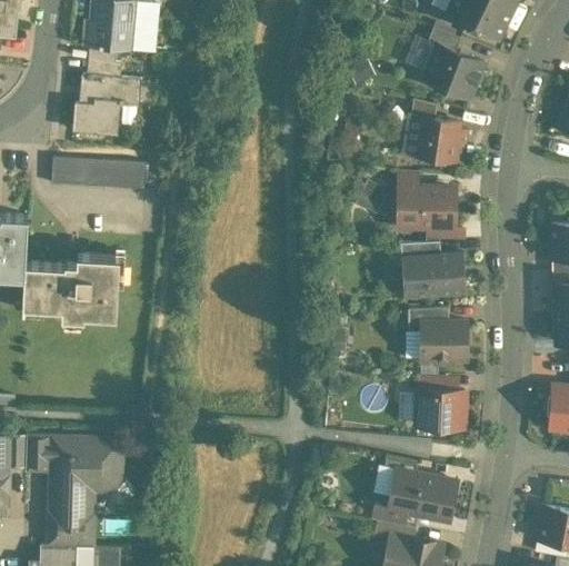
[(21,0),(0,0),(0,27),(16,29),(18,2),(21,2),(21,0)]
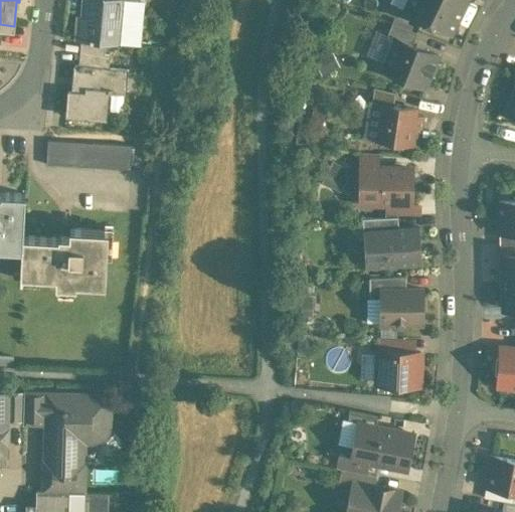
[(111,0),(82,0),(81,19),(84,19),(83,29),(75,29),(74,41),(105,44),(120,45),(123,2),(124,1),(111,0)]
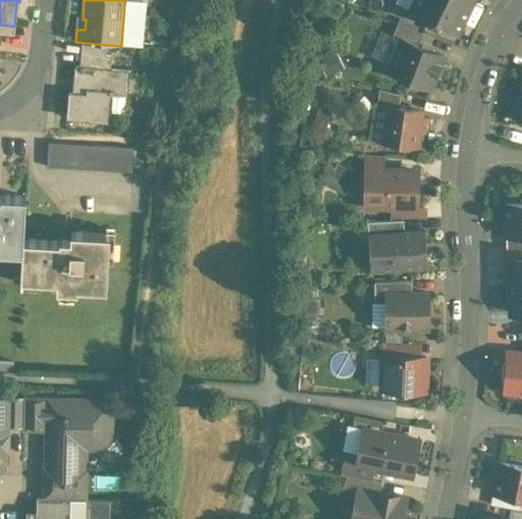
[(415,0),(410,11),(425,19),(425,20),(440,28),(440,27),(457,35),(474,0),(415,0)]
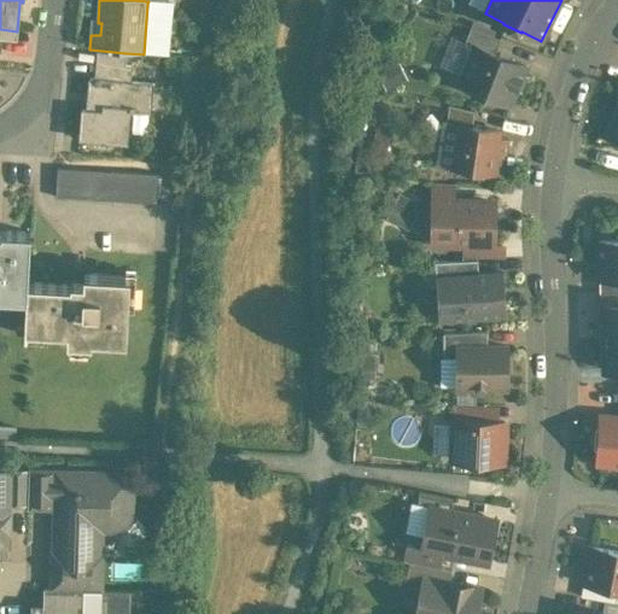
[(500,41),(471,29),(465,44),(472,47),(473,46),(494,54),(500,41)]
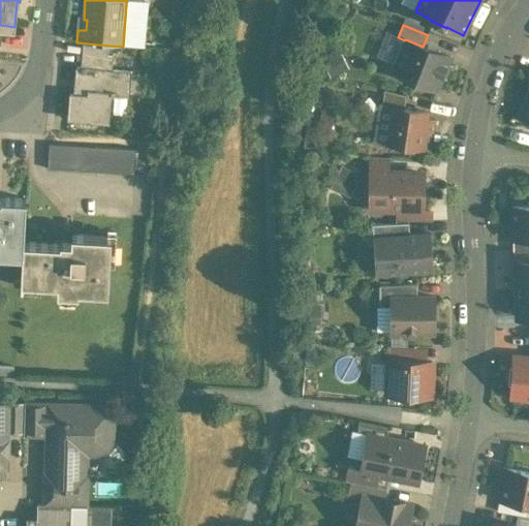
[(423,47),(405,39),(404,40),(401,49),(399,49),(394,62),(396,63),(392,72),(407,80),(407,81),(421,87),(422,85),(437,91),(442,78),(444,79),(449,66),(447,65),(450,58),(423,47)]
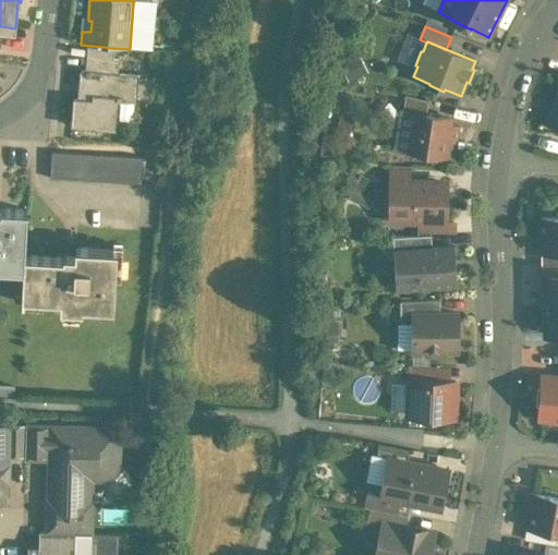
[(113,48),(87,46),(85,73),(118,76),(120,61),(112,61),(113,48)]
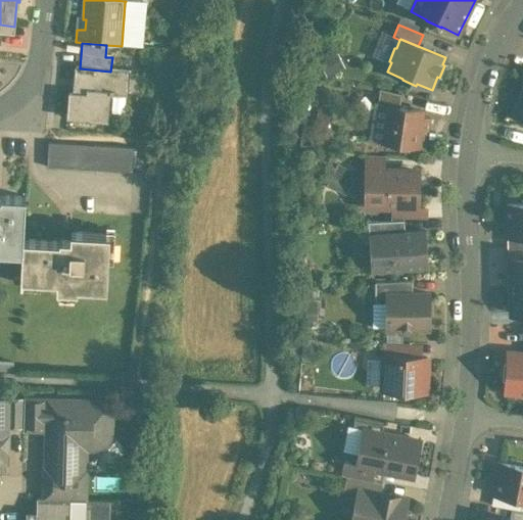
[(322,63),(326,74),(341,68),(338,58),(322,63)]
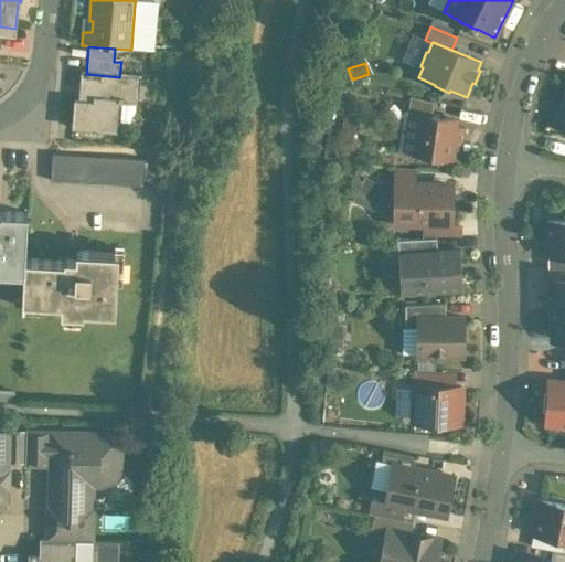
[(86,74),(82,74),(80,103),(75,102),(73,129),(116,133),(119,102),(137,104),(139,78),(119,77),(86,74)]
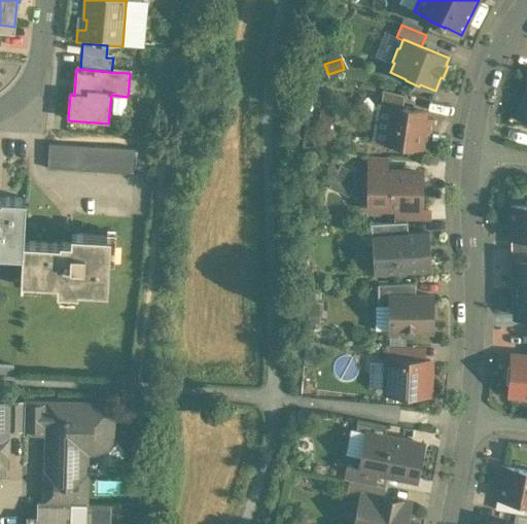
[(405,96),(382,91),(380,106),(402,110),(405,96)]
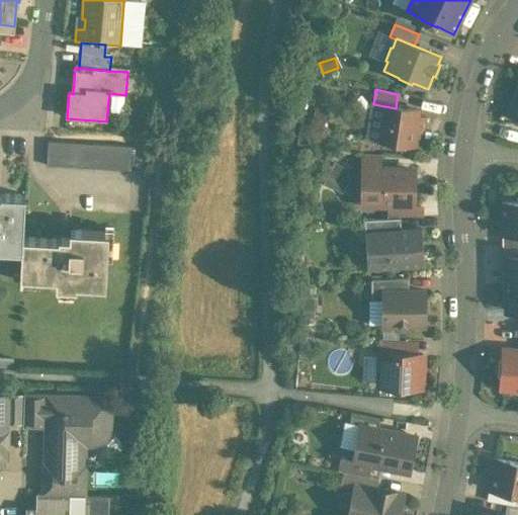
[(396,108),(373,104),(368,140),(413,146),(417,119),(418,111),(396,108)]
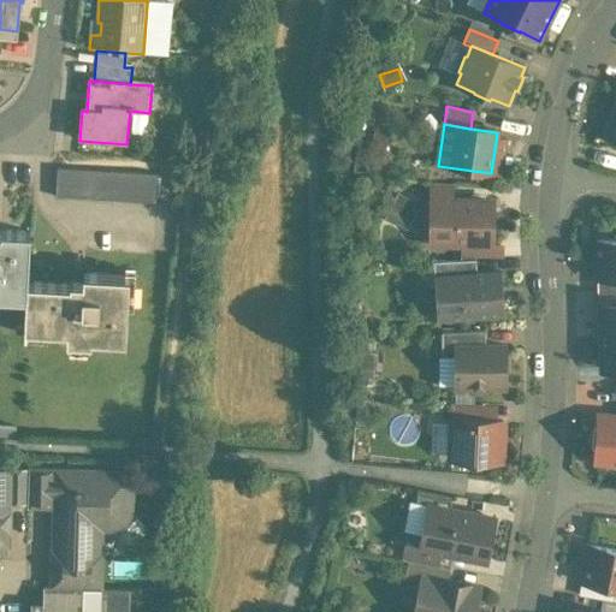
[(505,143),(496,142),(491,173),(501,174),(505,143)]
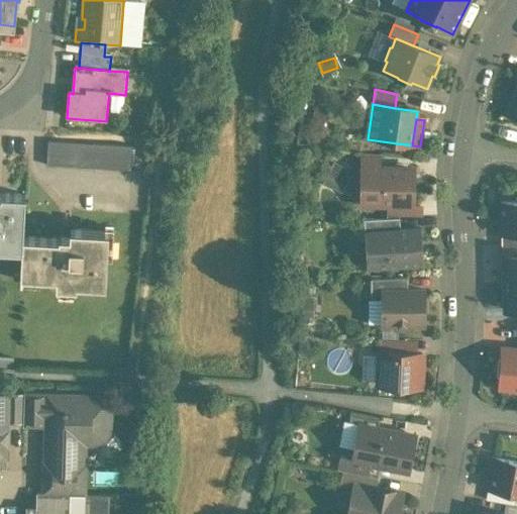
[(131,147),(47,142),(47,146),(41,145),(41,160),(46,160),(46,167),(130,172),(131,147)]
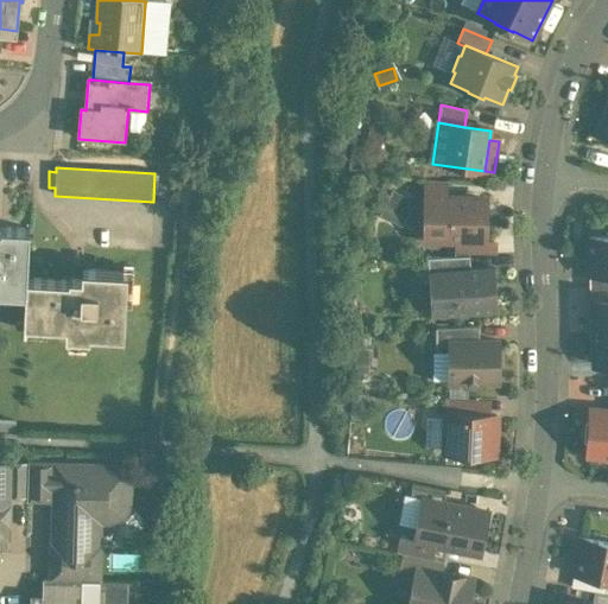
[(409,202),(392,194),(380,216),(397,224),(409,202)]
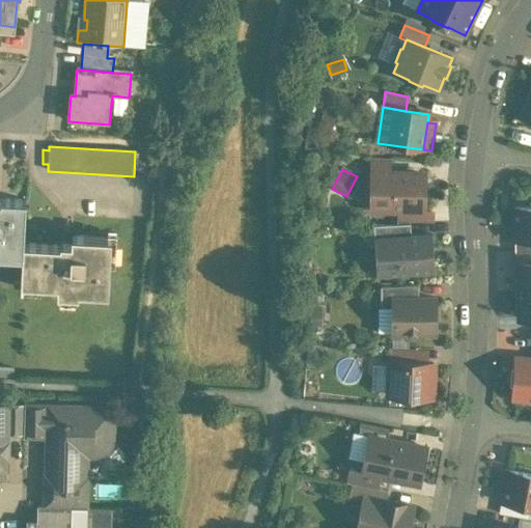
[(383,174),(375,174),(374,210),(399,211),(422,211),(423,175),(383,174)]
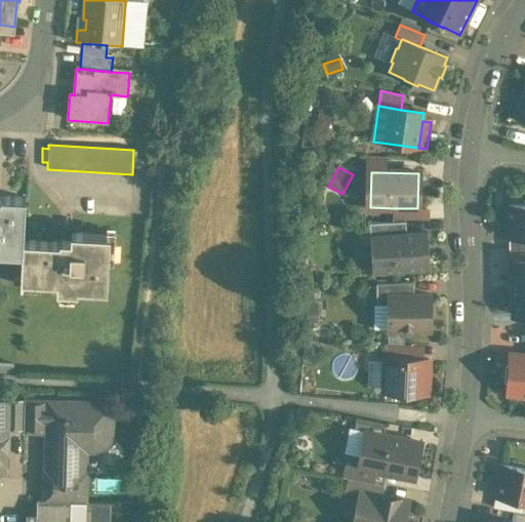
[(26,199),(0,197),(0,252),(23,253),(24,242),(26,199)]
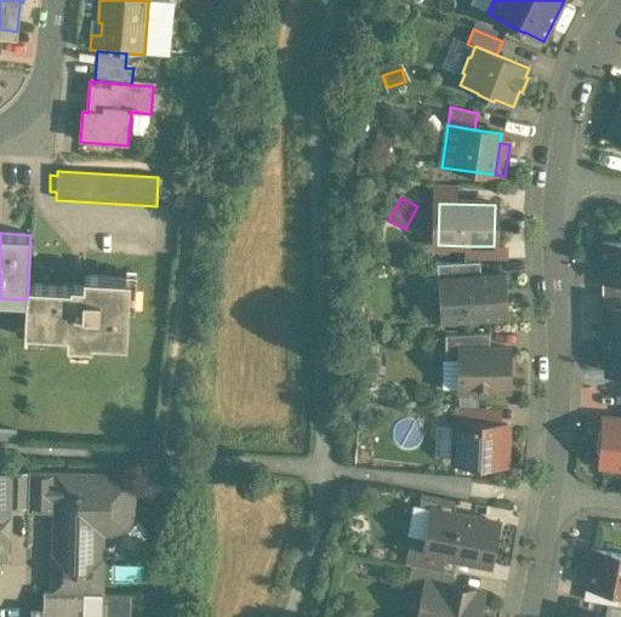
[(620,244),(600,245),(602,283),(620,281),(620,244)]
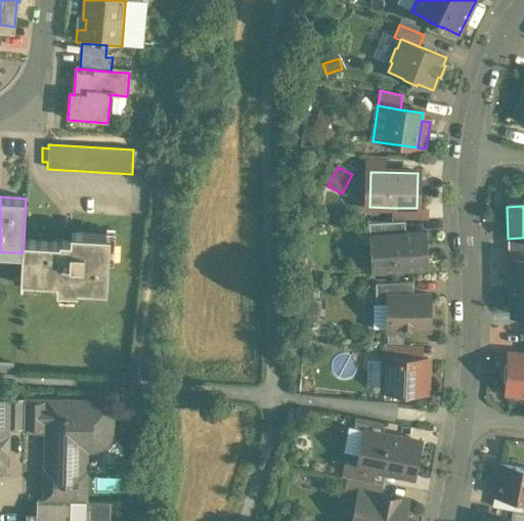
[(417,208),(394,208),(393,219),(427,220),(428,208),(417,208)]
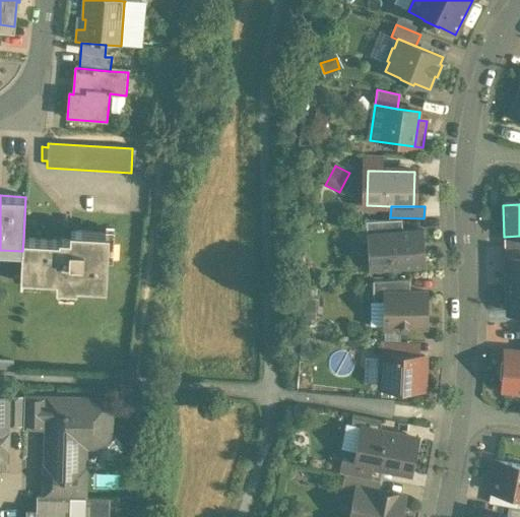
[(401,220),(366,222),(367,235),(402,233),(401,220)]
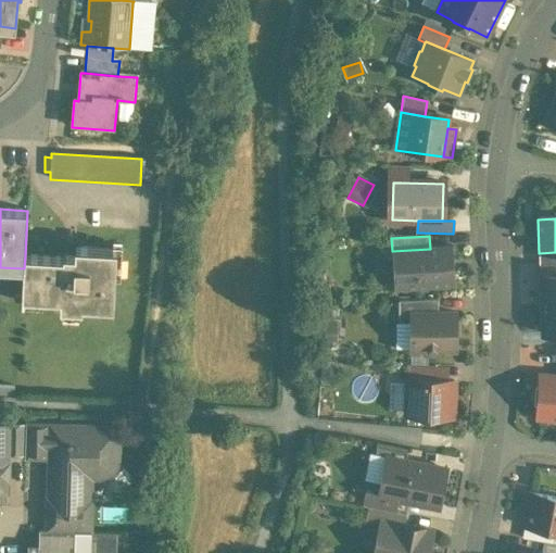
[(116,250),(75,248),(75,256),(64,255),(64,258),(25,256),(24,268),(23,296),(43,296),(43,299),(61,300),(61,309),(81,310),(81,306),(113,308),(115,276),(112,275),(113,251),(116,252),(116,250)]
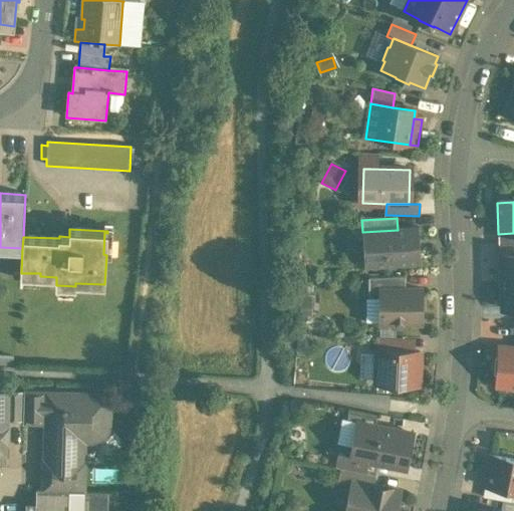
[(398,230),(362,232),(364,266),(421,263),(419,229),(398,230)]
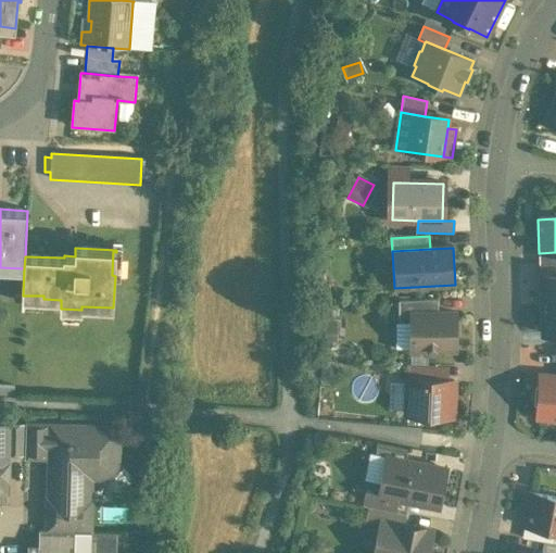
[(555,252),(539,253),(540,266),(555,265),(555,252)]
